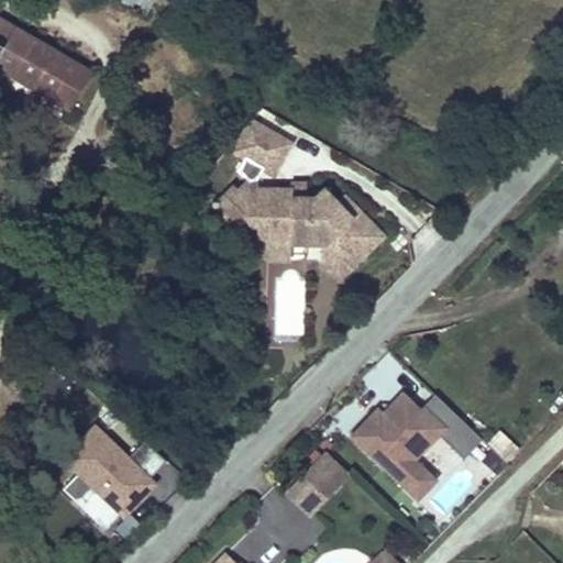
[(154,0),(118,0),(145,17),(154,0)]
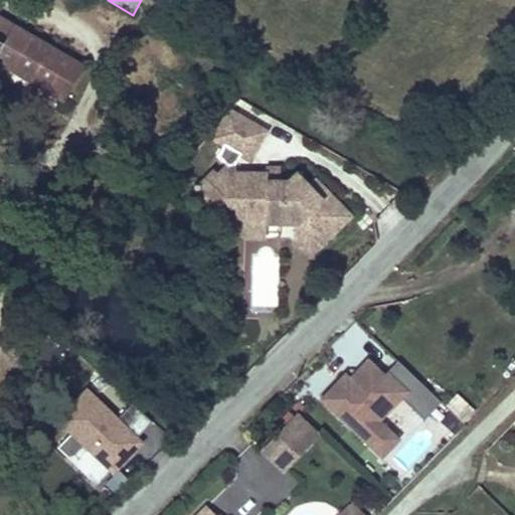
[(0,62),(31,81),(50,50),(0,20),(0,62)]
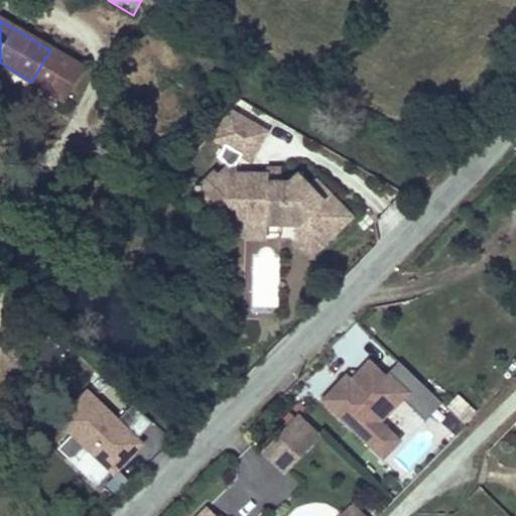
[(82,68),(50,50),(31,82),(63,99),(82,68)]
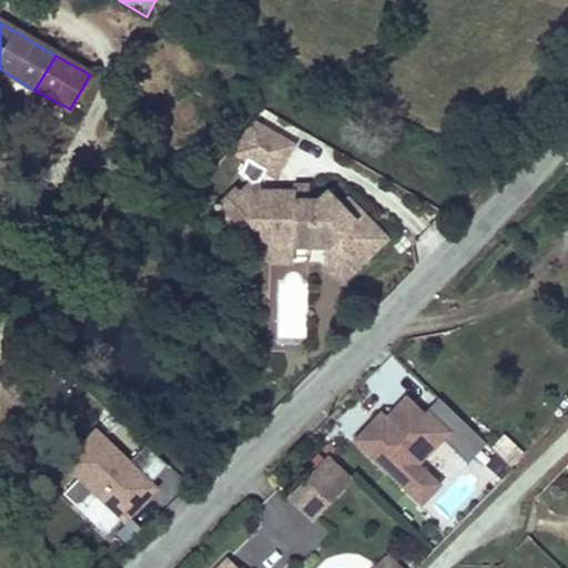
[(227,144),(242,152),(257,122),(250,119),(227,144)]
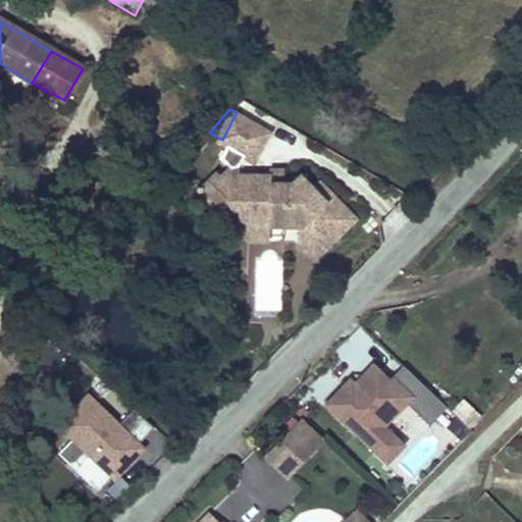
[(266,128),(237,112),(222,140),(228,143),(222,154),(232,164),(221,175),(230,185),(227,189),(227,204),(241,205),(248,211),(257,220),(268,220),(284,220),(293,212),(302,220),(302,239),(313,239),(322,247),(356,213),(319,175),(313,181),(301,171),(294,178),(285,178),(272,178),(272,170),(262,170),(252,181),(240,170),(236,163),(242,152),(251,157),(266,128)]
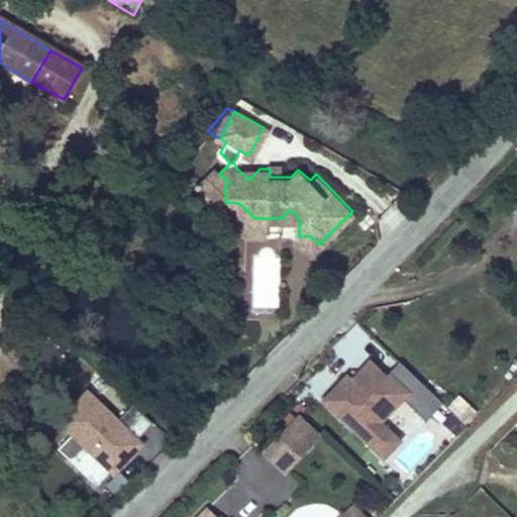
[(283,177),(283,164),(270,164),(270,169),(270,177),(283,177)]
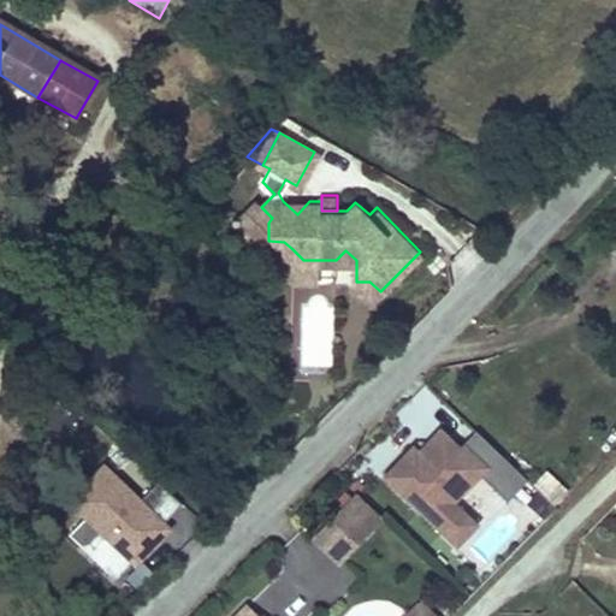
[(268,223),(272,218),(261,207),(256,202),(237,220),(262,247),(268,241),(268,223)]
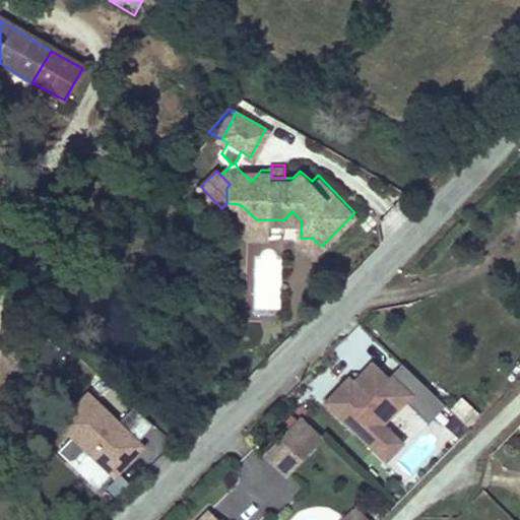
[(267,236),(267,219),(256,219),(247,210),(236,222),(249,236),(267,236)]
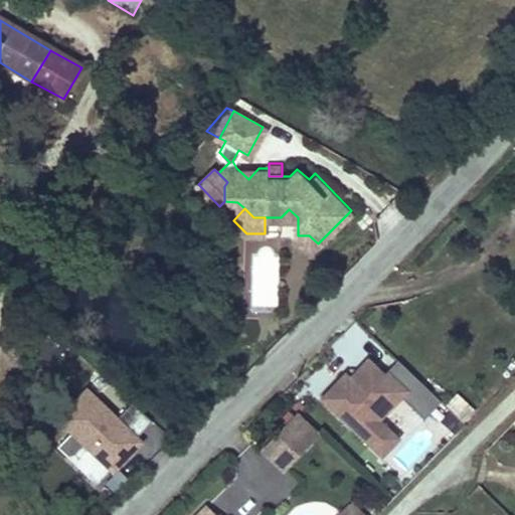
[(367,371),(374,363),(369,358),(361,366),(367,371)]
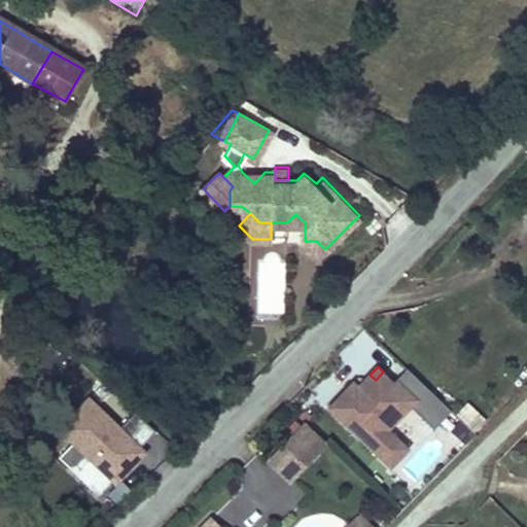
[(453,411),(409,367),(394,382),(383,372),(376,380),(370,375),(359,386),(354,381),(330,407),(379,454),(395,436),(388,428),(411,406),(434,428),(453,411)]
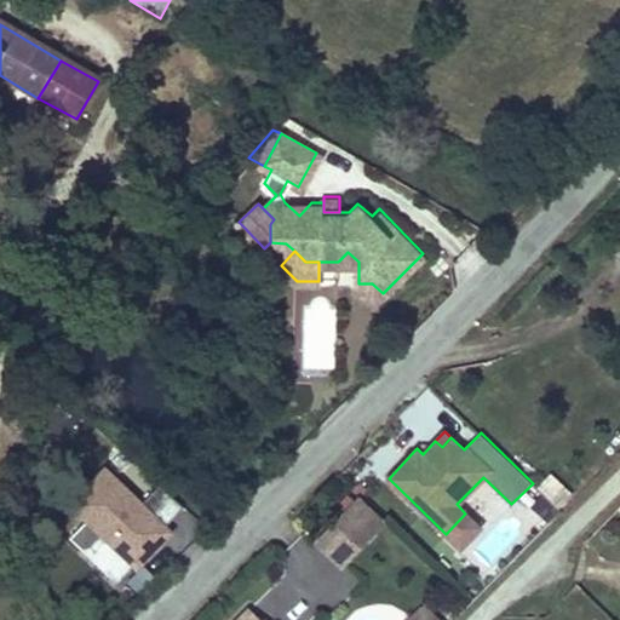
[(96,477),(59,512),(76,528),(97,549),(80,567),(105,591),(126,569),(128,573),(154,547),(149,543),(137,530),(142,526),(154,537),(174,517),(150,493),(131,512),(96,477)]
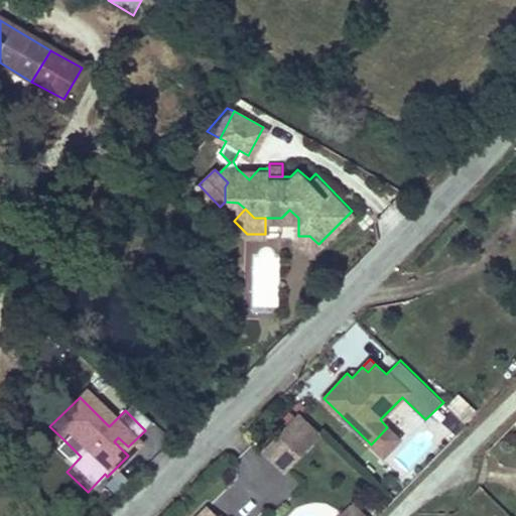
[(296,416),(289,422),(308,441),(315,435),(296,416)]
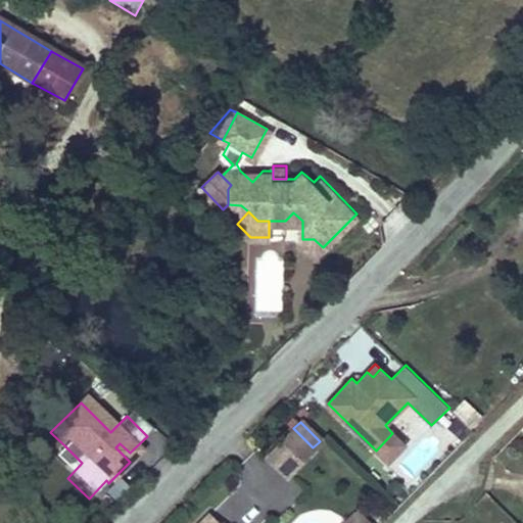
[(293,428),(268,456),(287,475),(313,447),(293,428)]
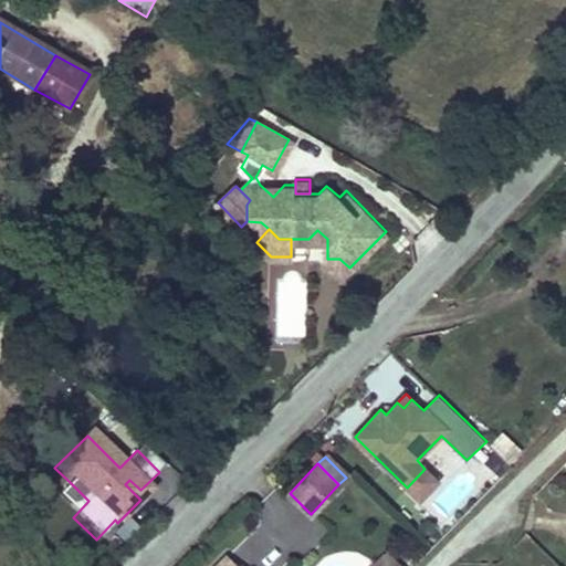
[(420,500),(438,481),(425,469),(407,488),(420,500)]
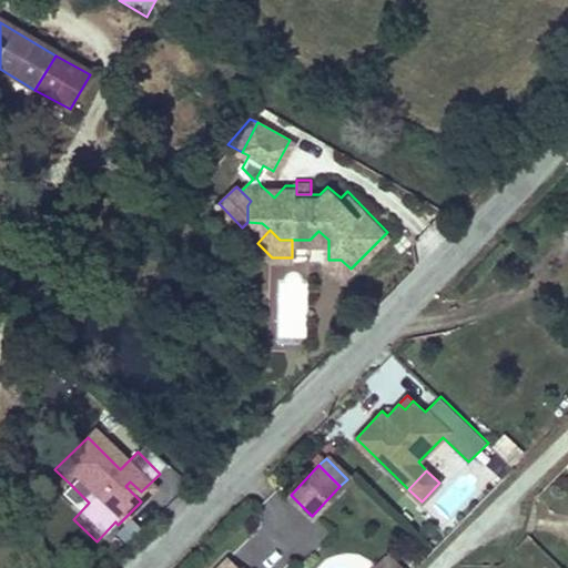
[(141,492),(130,482),(125,486),(137,497),(141,492)]
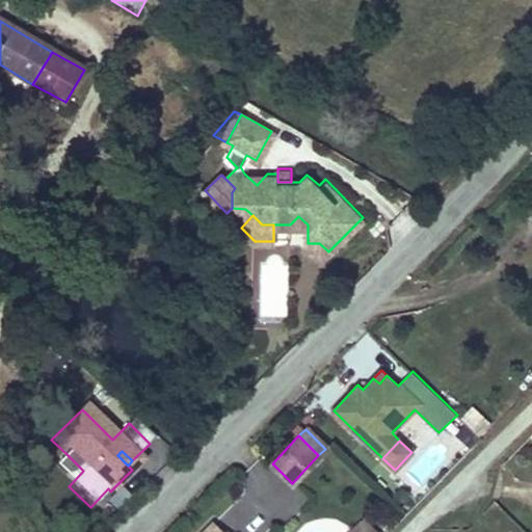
[(83,471),(65,453),(51,469),(69,486),(83,471)]
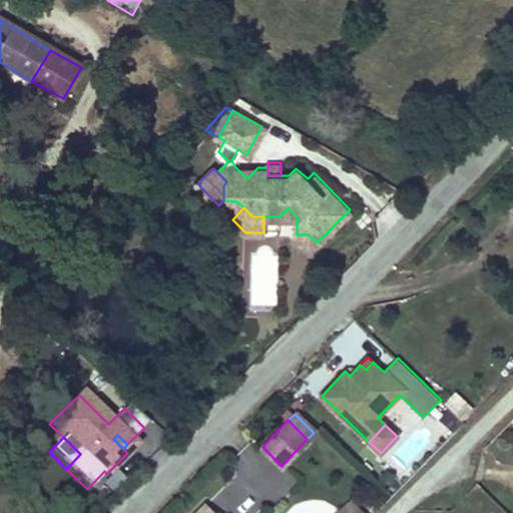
[(340,512),(361,512),(351,502),(340,512)]
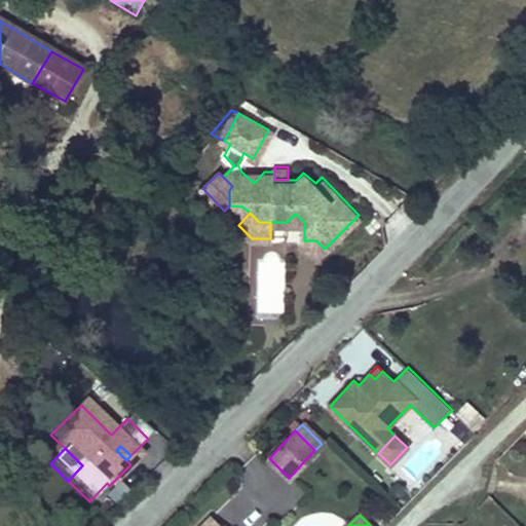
[(219,525),(210,517),(200,525),(219,525)]
